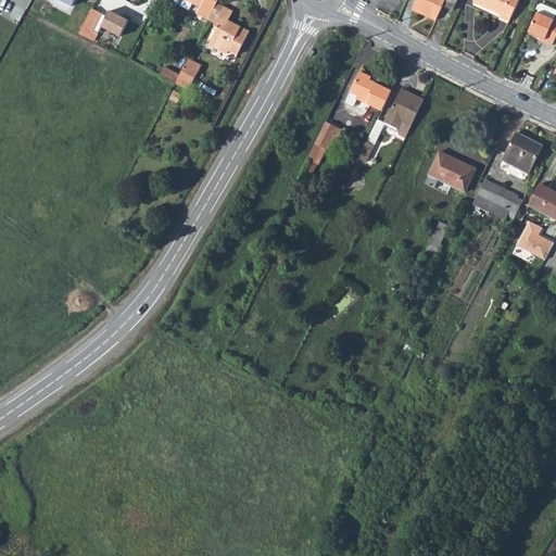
[(187,0),(201,7),(198,14),(209,20),(216,4),(218,0),(187,0)]
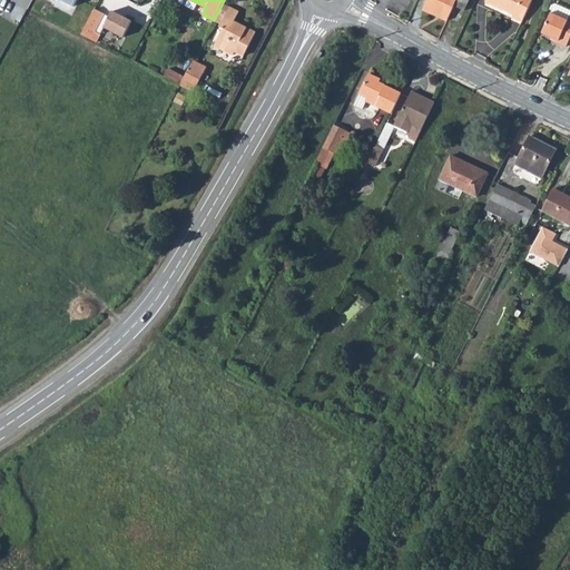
[(429,0),(422,15),(446,26),(452,11),(457,0),(429,0)]
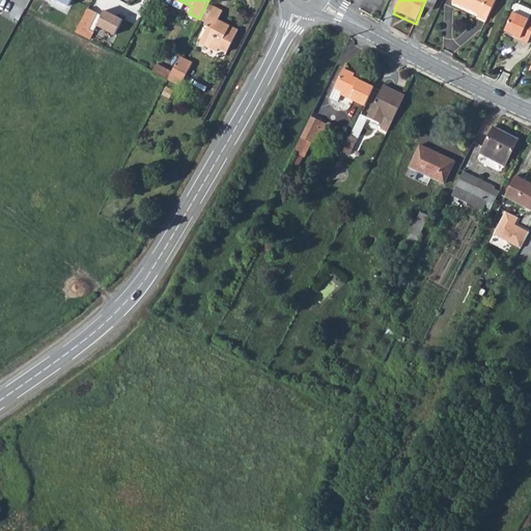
[(425,0),(421,10),(430,15),(437,0),(425,0)]
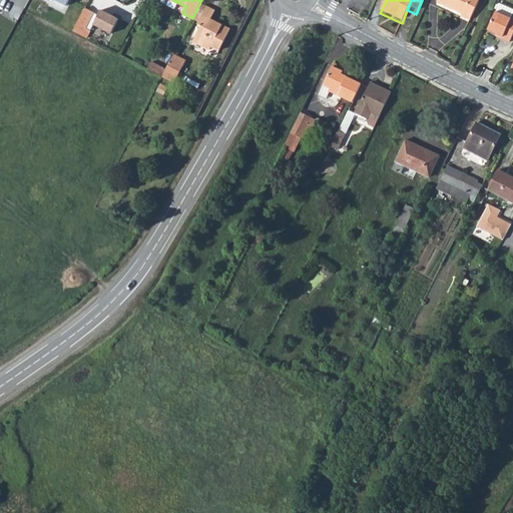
[(458,18),(467,22),(477,0),(476,0),(436,0),(434,4),(459,16),(458,18)]
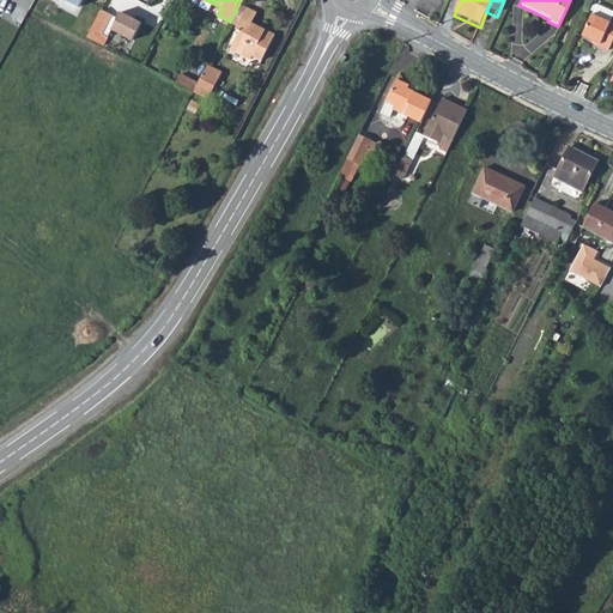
[(241,31),(231,49),(250,59),(253,55),(262,60),(275,36),(252,24),(256,13),(238,5),(230,22),(238,26),(236,29),(241,31)]
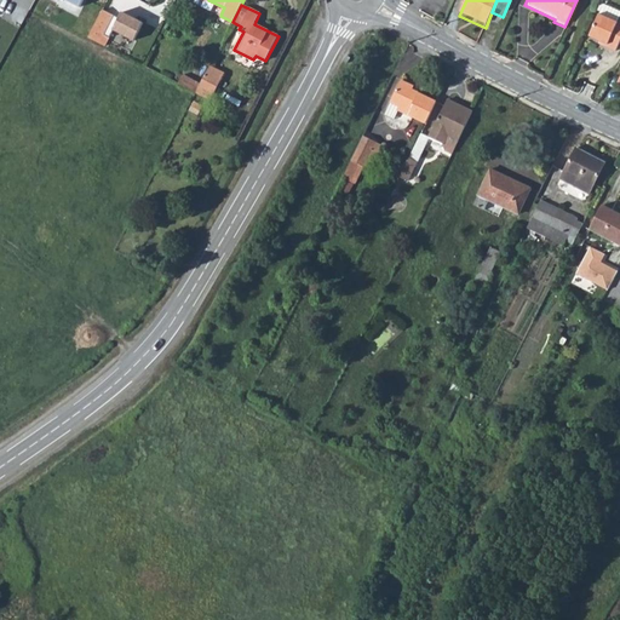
[(600,6),(595,15),(614,24),(618,16),(600,6)]
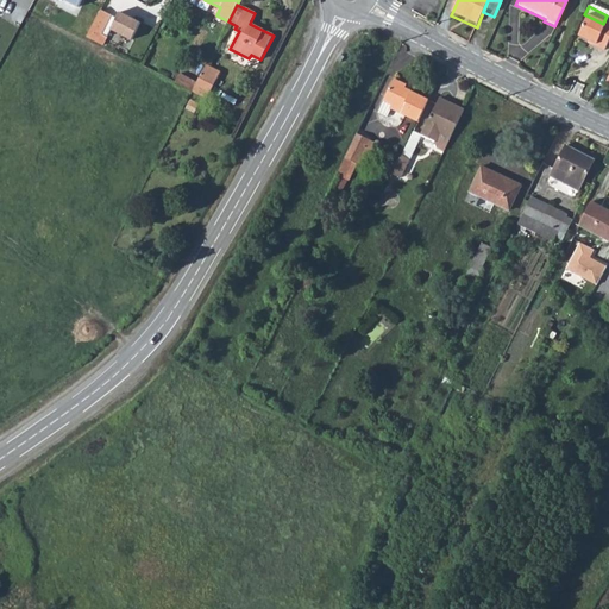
[(101,10),(87,37),(104,45),(108,37),(102,35),(112,16),(101,10)]
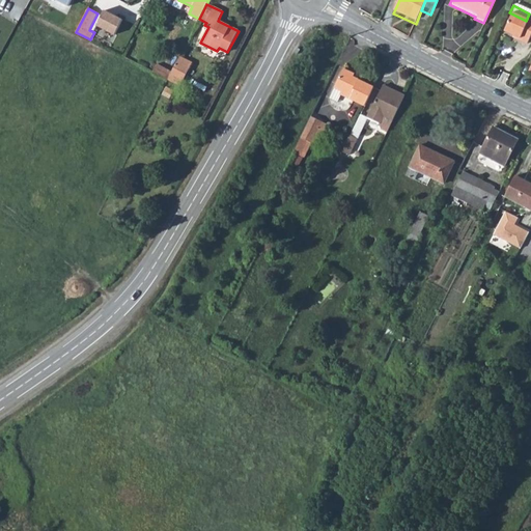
[(106,8),(99,25),(116,34),(123,18),(106,8)]
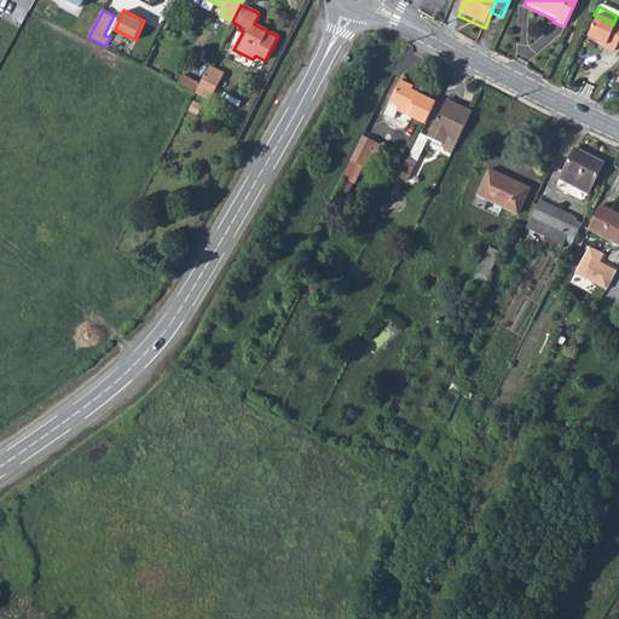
[(594,15),(583,40),(601,48),(600,51),(609,56),(618,33),(618,27),(613,24),(594,15)]
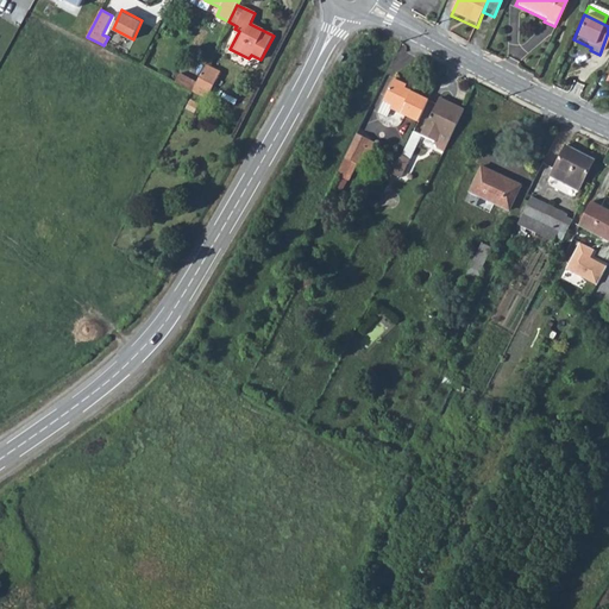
[(206,64),(193,90),(207,99),(221,71),(206,64)]
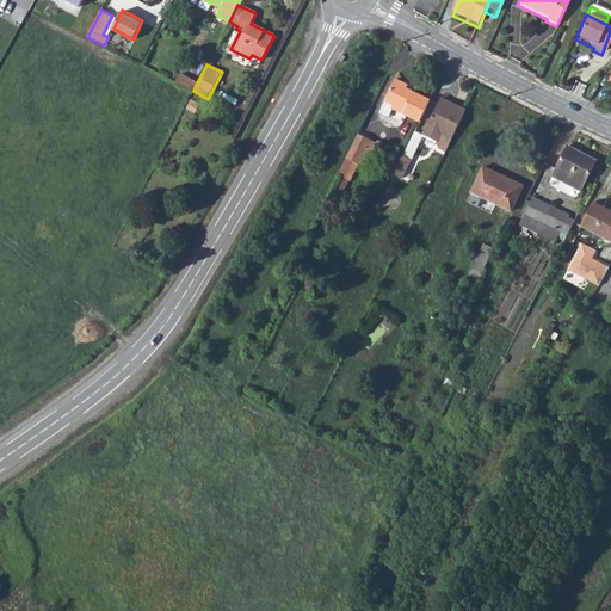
[(180,74),(177,82),(193,91),(197,82),(180,74)]
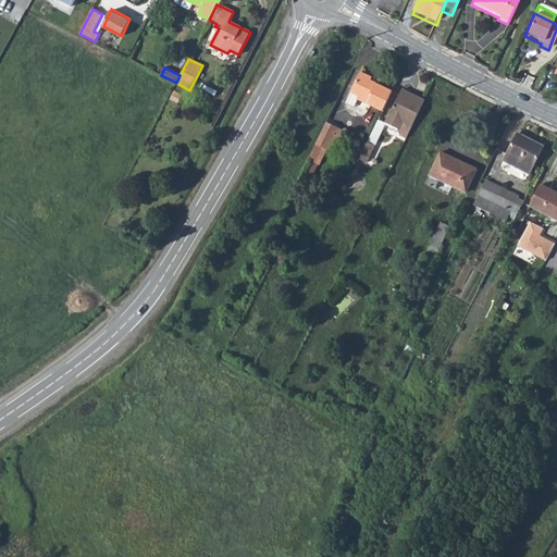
[(355,108),(358,99),(383,111),(392,91),(376,83),(375,86),(370,83),(372,77),(360,72),(346,103),(355,108)]
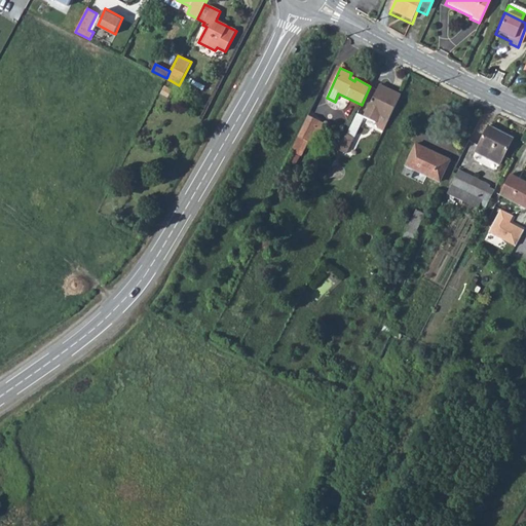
[(378,127),(384,130),(401,95),(380,84),(364,116),(376,122),(378,127)]
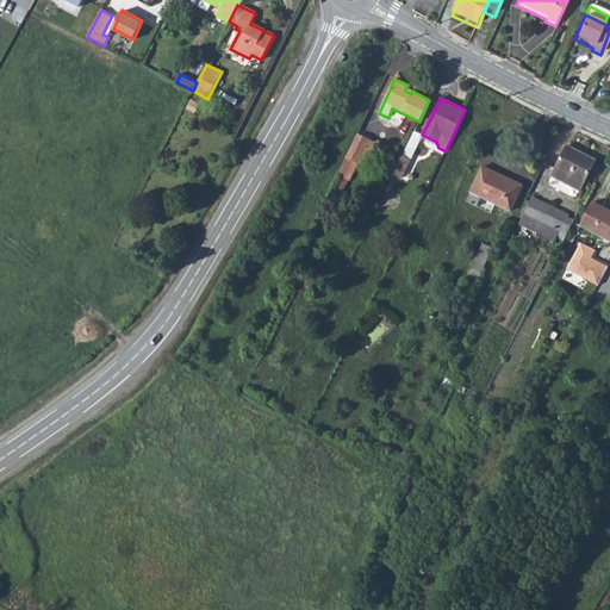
[(403,155),(411,160),(422,135),(415,131),(403,155)]
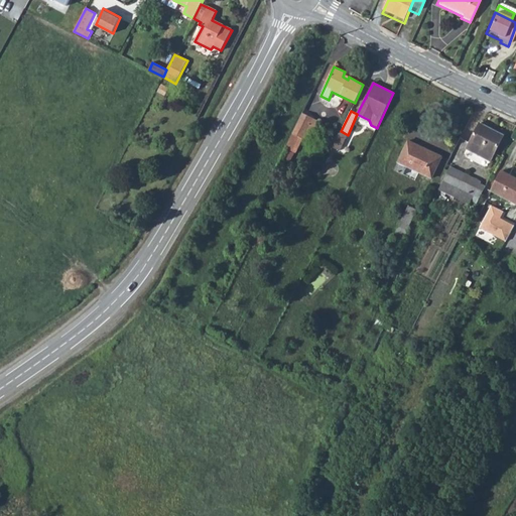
[(302,113),(292,133),(302,139),(303,139),(313,118),(302,113)]
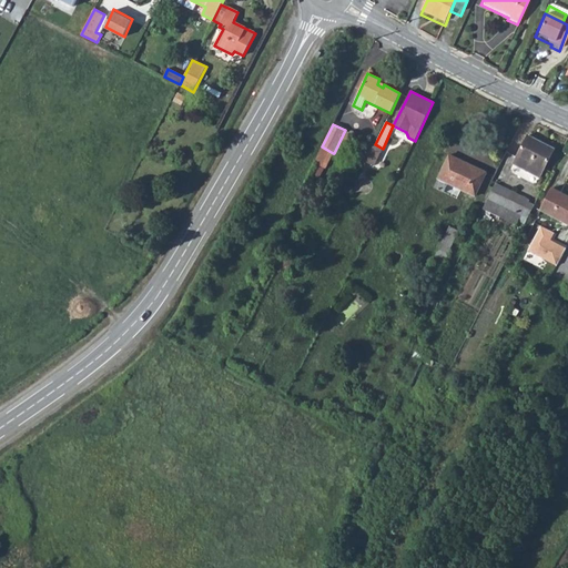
[(528,135),(514,163),(527,170),(526,171),(540,178),(555,149),(528,135)]
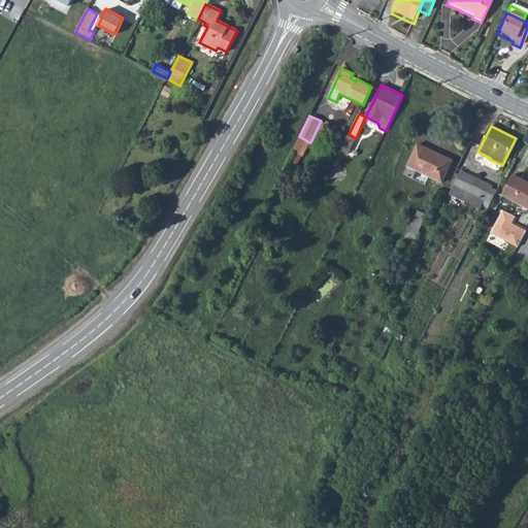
[(342,129),(333,146),(340,151),(349,133),(342,129)]
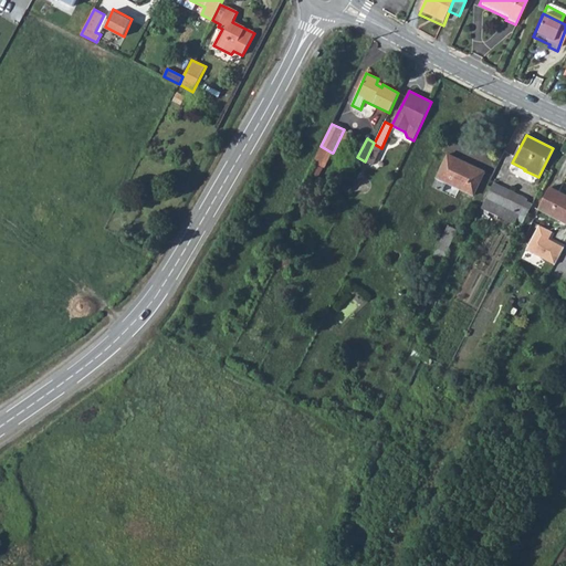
[(374,144),(365,161),(373,165),(381,148),(374,144)]
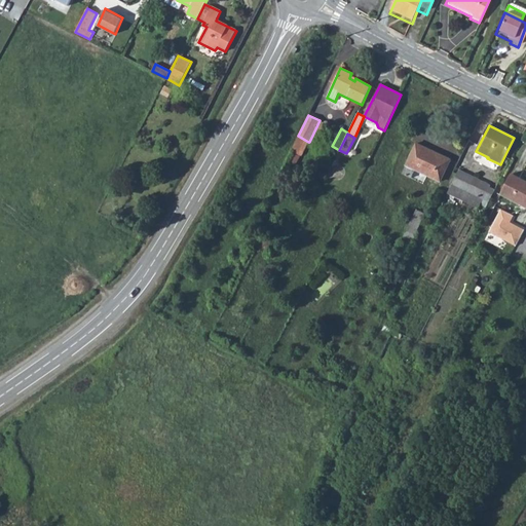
[(298,136),(292,150),(301,156),(308,142),(298,136)]
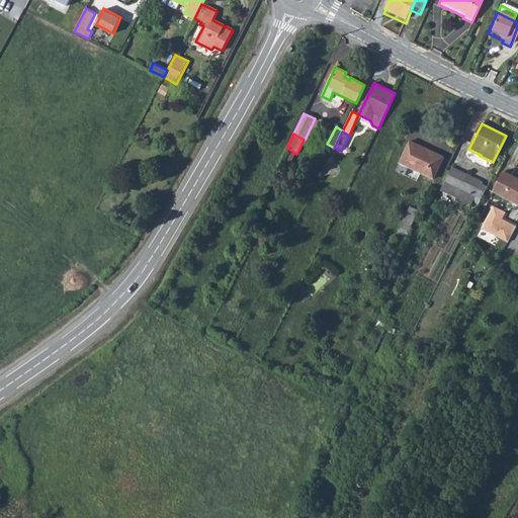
[(410,141),(396,171),(405,175),(409,167),(433,179),(444,157),(410,141)]
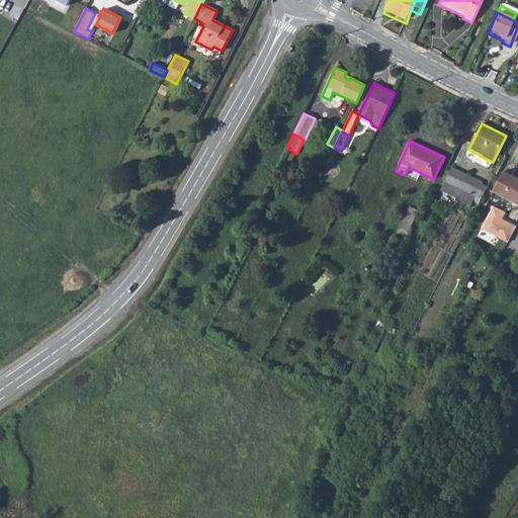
[(451,168),(440,190),(471,205),(483,182),(451,168)]
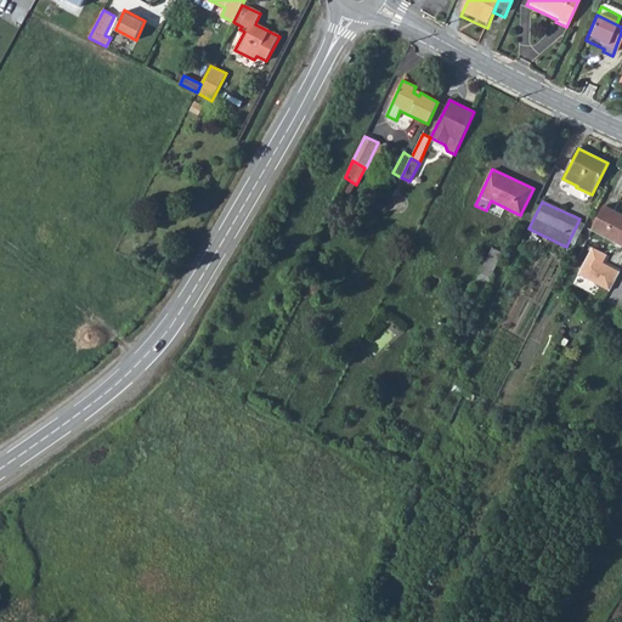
[(621,214),(605,205),(593,231),(621,246),(621,214)]
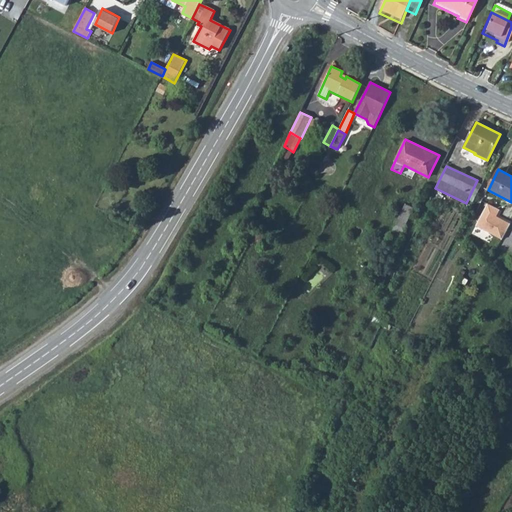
[(405,204),(396,224),(404,228),(414,208),(405,204)]
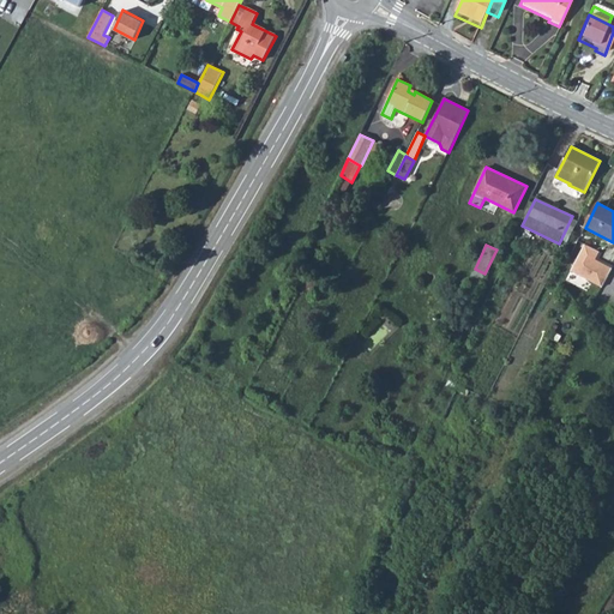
[(600,252),(585,245),(571,271),(602,287),(613,269),(595,259),(600,252)]
